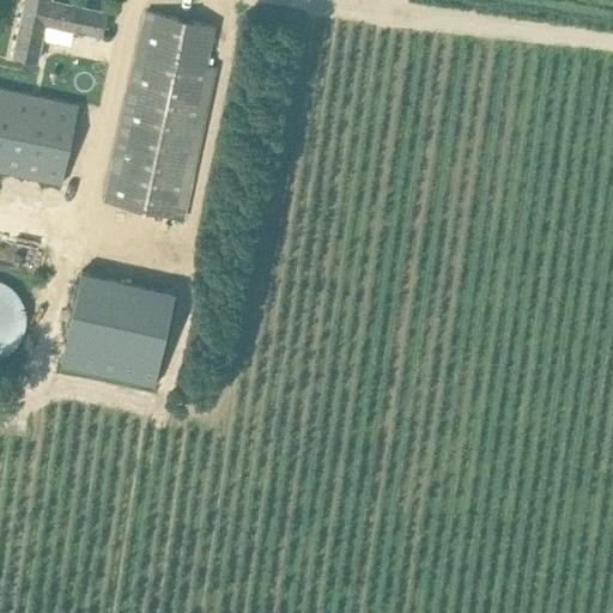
[(24,0),(13,56),(40,61),(44,41),(56,43),(60,29),(101,37),(107,11),(55,0),(24,0)]
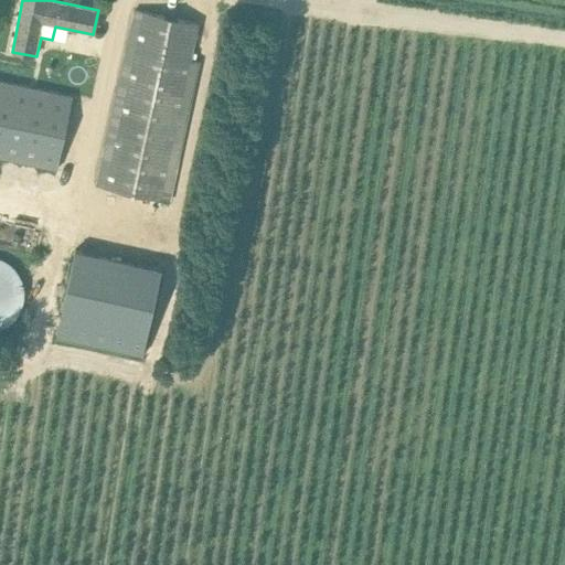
[(134,10),(129,32),(97,187),(170,202),(194,83),(200,61),(190,59),(198,23),(134,10)]
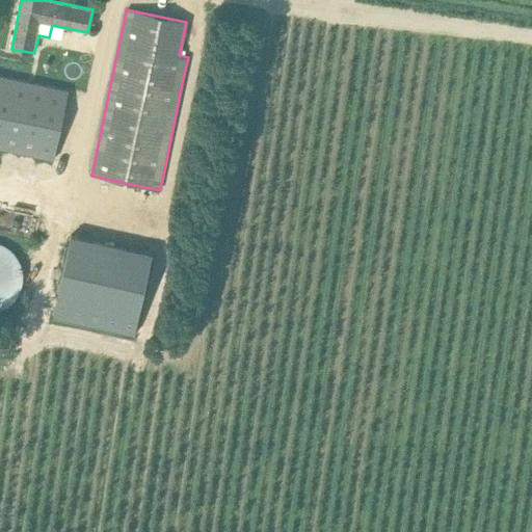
[(0,76),(0,149),(54,161),(70,91),(0,76)]
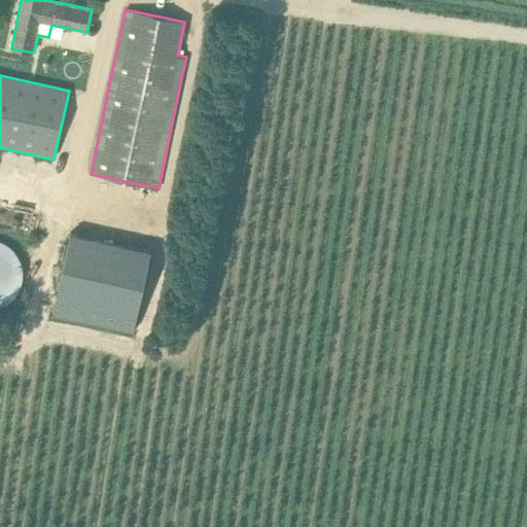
[(55,315),(127,330),(133,331),(149,250),(71,234),(55,315)]
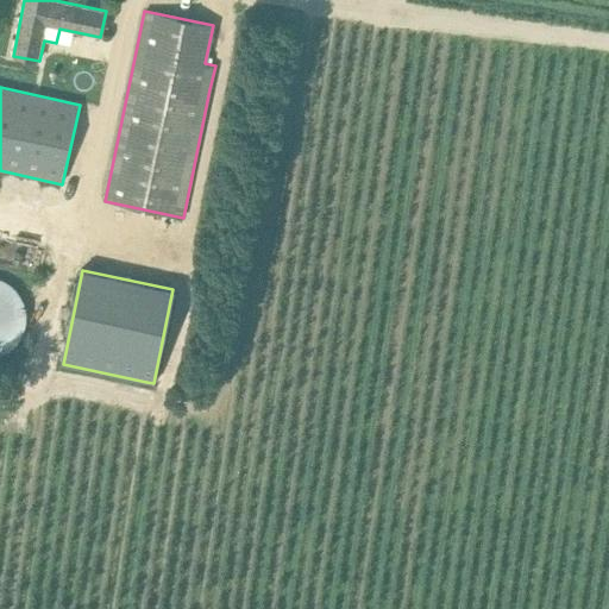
[(26,328),(27,315),(26,303),(20,292),(11,283),(0,277),(0,353),(11,349),(20,340),(26,328)]
